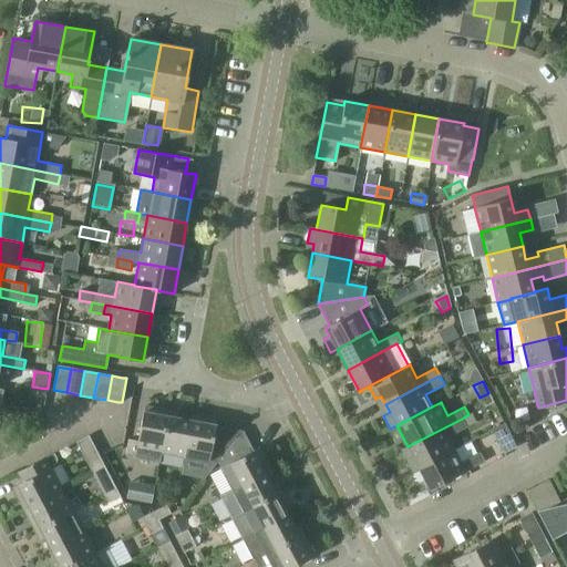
[(158,463),(161,452),(167,415),(168,411),(144,406),(138,441),(129,439),(126,453),(135,454),(134,459),(158,463)]
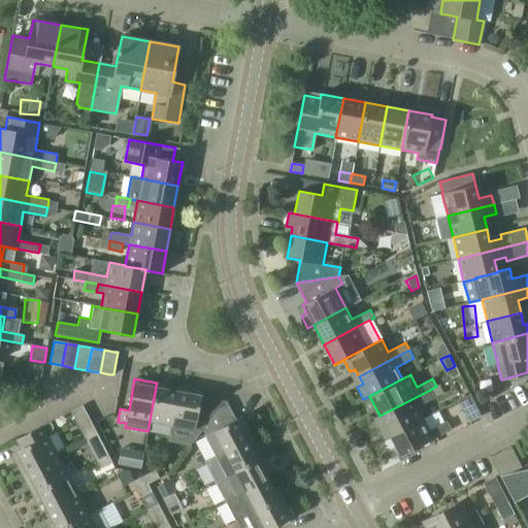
[(171,425),(168,441),(190,444),(202,430),(225,401),(200,397),(201,396),(191,394),(192,389),(178,386),(177,391),(171,425)]
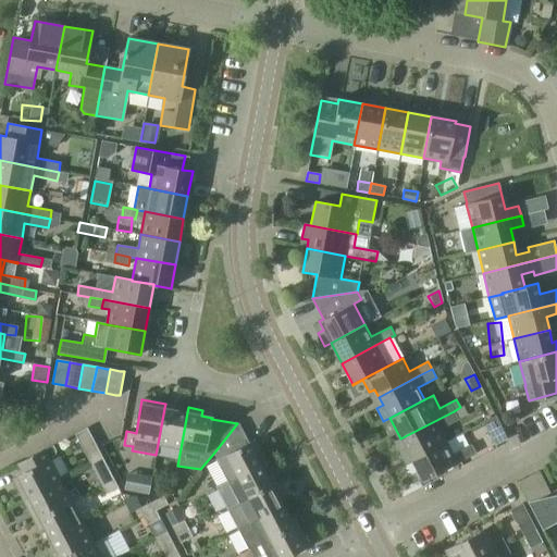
[(158,444),(181,448),(187,412),(174,410),(164,408),(158,444)]
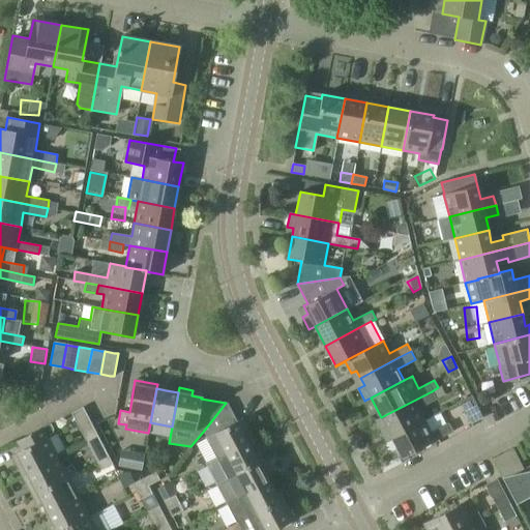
[(432,391),(381,417),(385,425),(379,429),(385,440),(424,420),(418,408),(436,399),(432,391)]
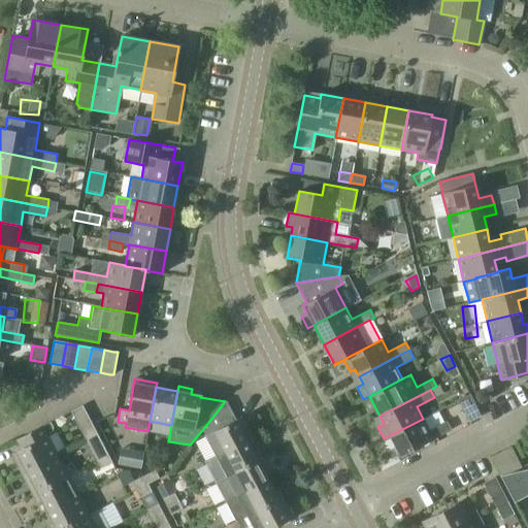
[(482,416),(476,406),(470,394),(458,400),(469,422),(482,416)]
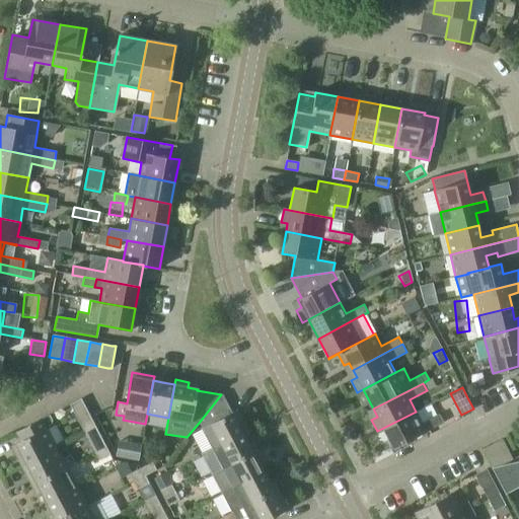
[(199,423),(212,448),(242,432),(246,430),(241,419),(236,421),(232,413),(230,414),(222,394),(221,394),(199,423)]
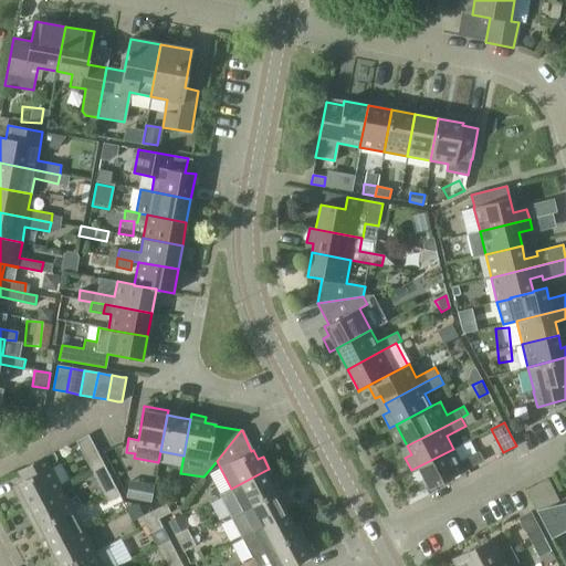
[(93,472),(104,465),(88,435),(76,441),(93,472)]
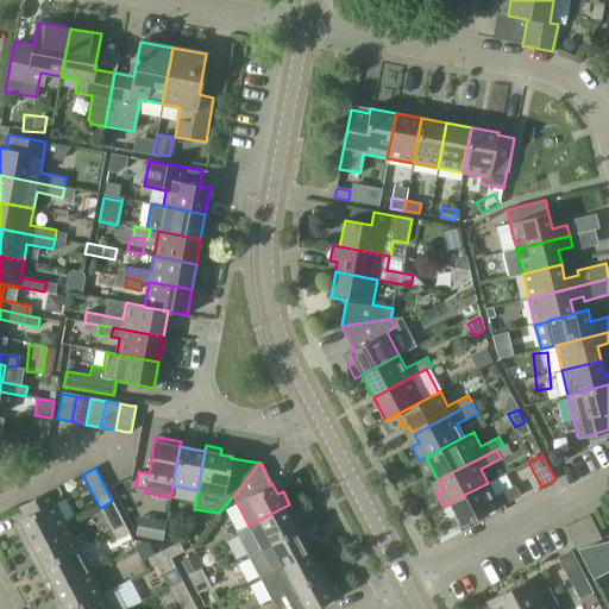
[(488,483),(443,506),(444,507),(450,503),(462,526),(500,507),(500,506),(520,495),(515,485),(495,496),(488,483)]
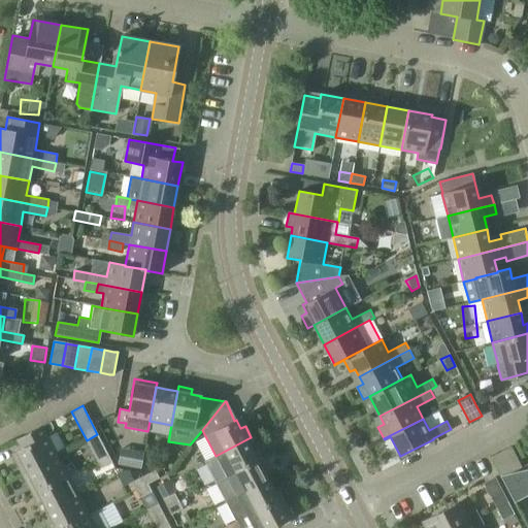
[(17,462),(23,473),(27,471),(58,455),(47,435),(52,433),(54,427),(51,422),(17,439),(22,448),(17,451),(21,460),(17,462)]
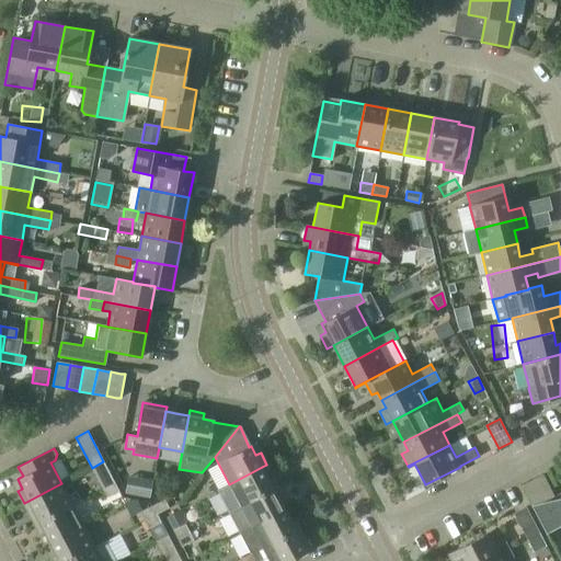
[(107,469),(103,461),(92,468),(96,476),(102,489),(114,482),(107,469)]
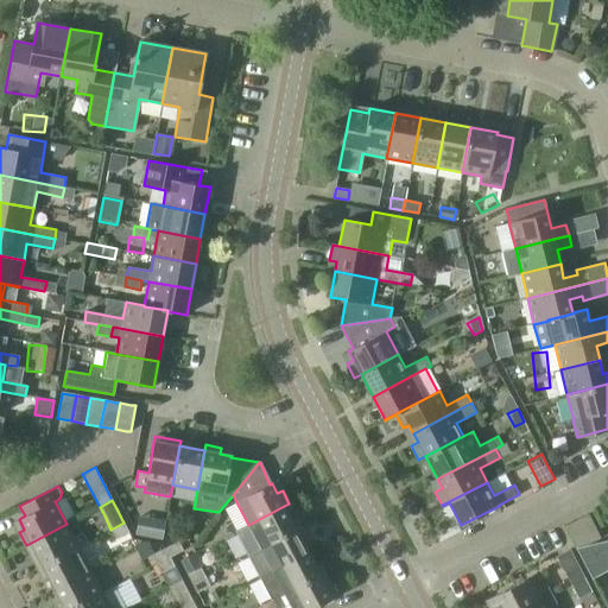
[(284,506),(248,525),(260,548),(296,530),(285,507),(290,505),(289,504),(284,506)]
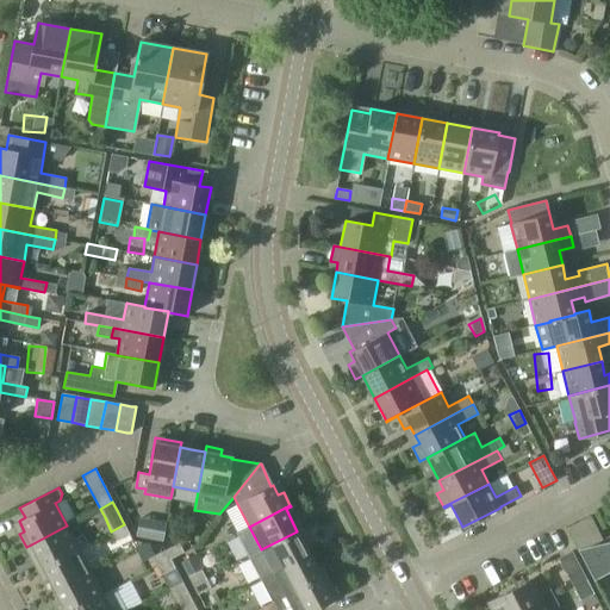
[(5,511),(0,512),(0,535),(12,531),(5,511)]
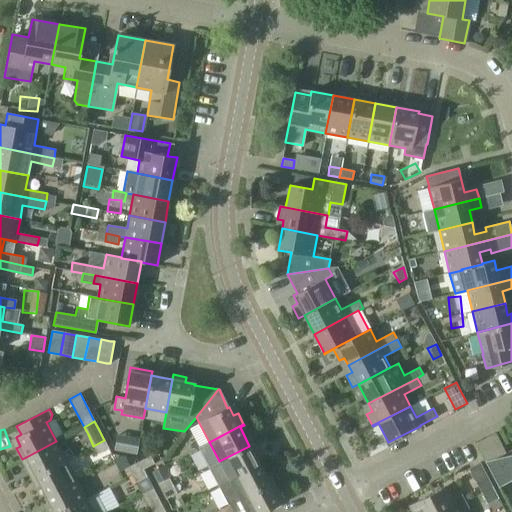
[(489,433),(468,442),(476,461),(497,452),(489,433)]
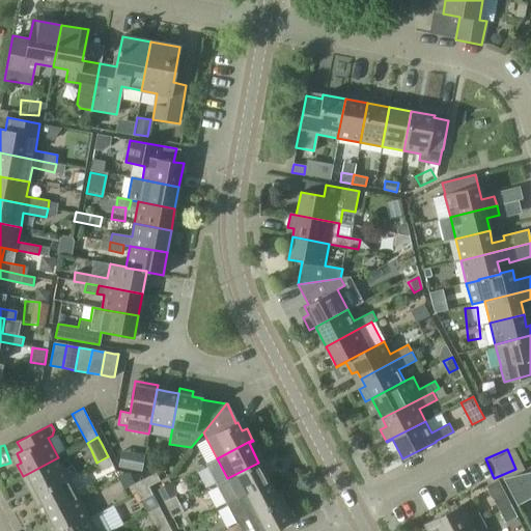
[(108,456),(96,463),(102,471),(112,465),(108,456)]
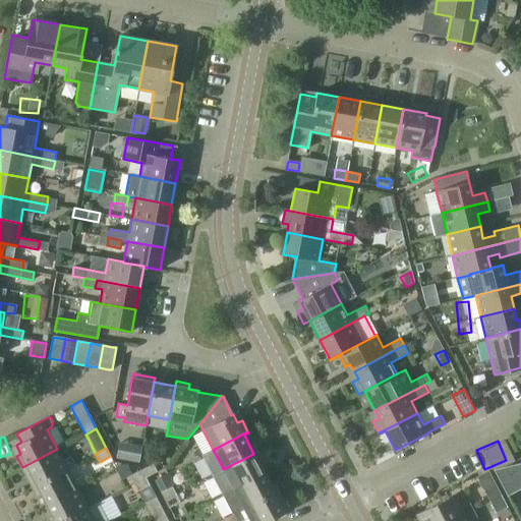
[(33,476),(37,484),(67,468),(73,465),(69,457),(63,460),(57,449),(26,465),(22,467),(29,478),(33,476)]
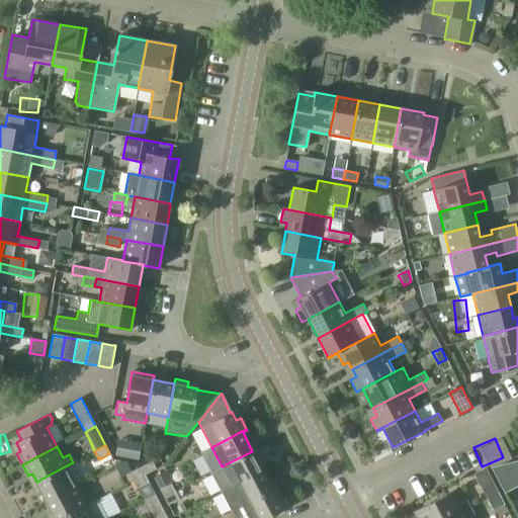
[(210,472),(221,492),(262,470),(252,451),(222,466),(210,472)]
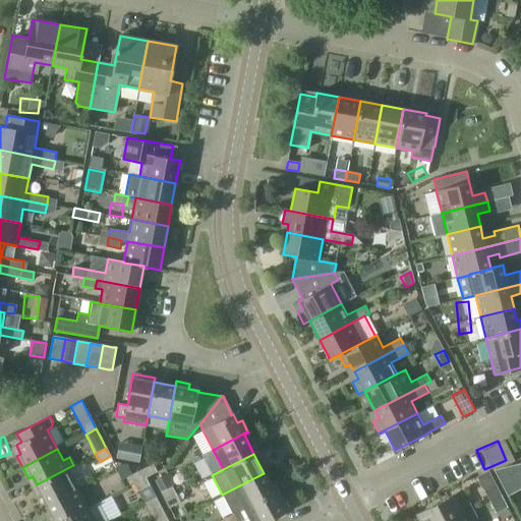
[(520,462),(494,470),(507,496),(520,488),(520,462)]
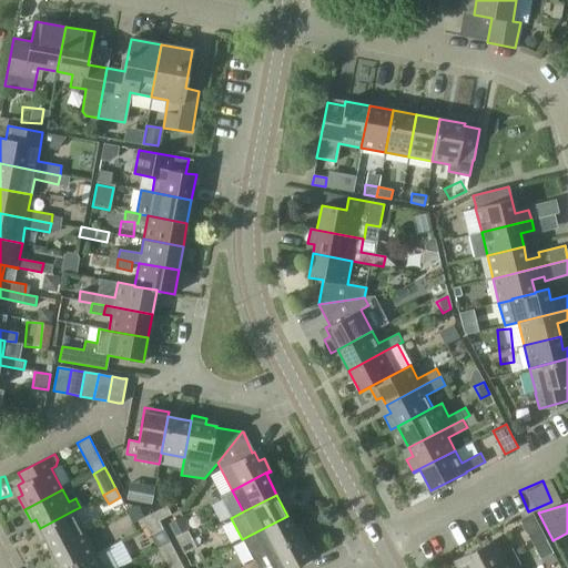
[(154,511),(159,520),(171,514),(166,506),(159,509),(154,511)]
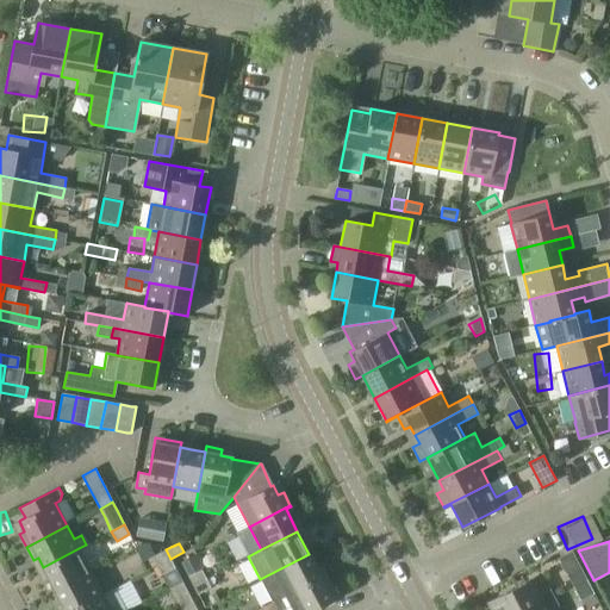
[(48,577),(55,590),(91,571),(79,548),(43,567),(48,577)]
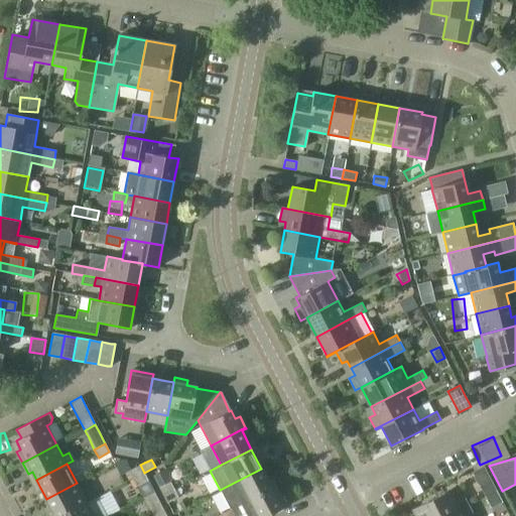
[(133,479),(144,473),(140,465),(129,471),(133,479)]
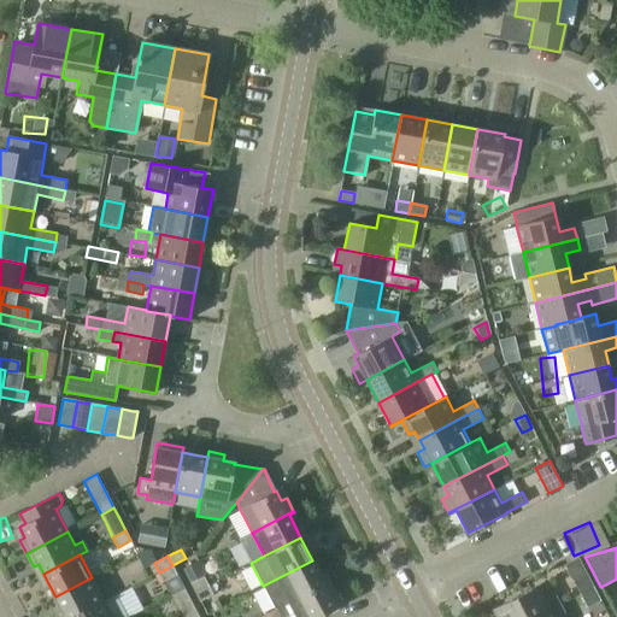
[(564,565),(580,594),(593,587),(577,558),(564,565)]
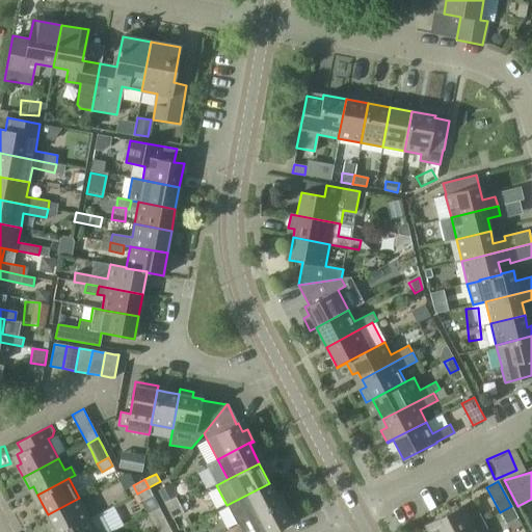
[(227,505),(238,525),(280,503),(275,495),(269,483),(227,505)]
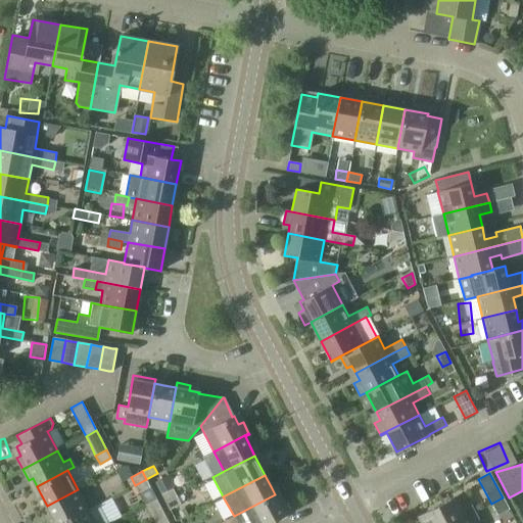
[(135,485),(145,505),(156,498),(146,479),(135,485)]
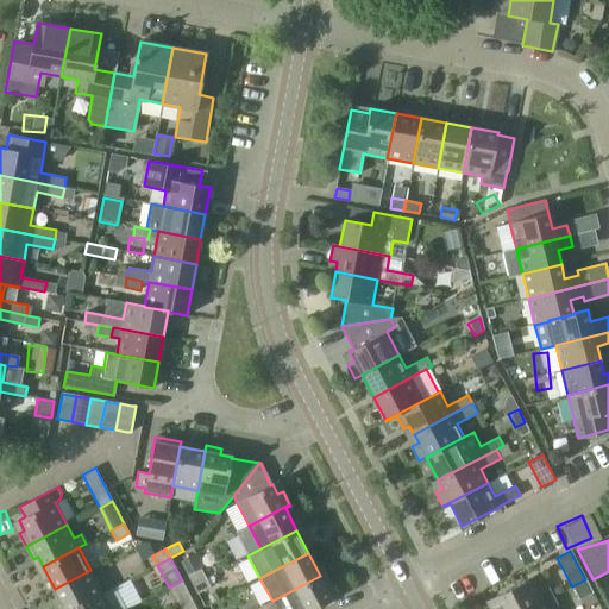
[(193,584),(206,577),(201,569),(188,576),(193,584)]
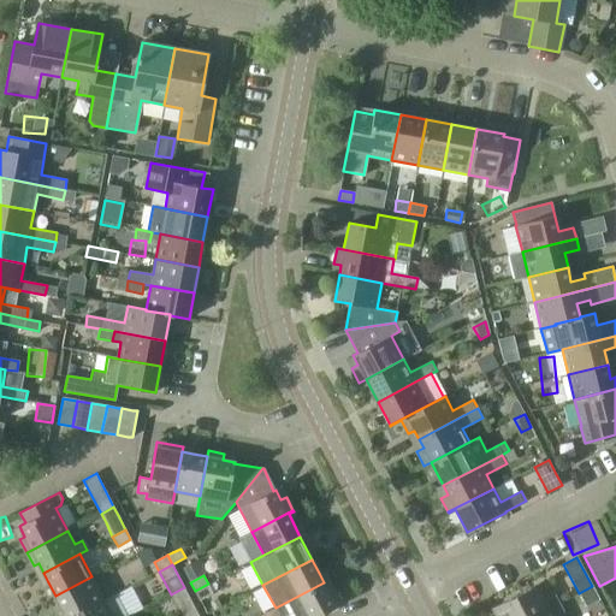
[(63,609),(65,615),(72,615),(104,600),(92,576),(55,596),(63,609)]
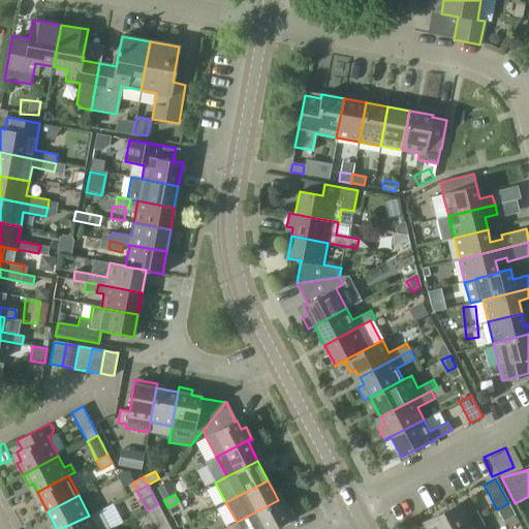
[(253,528),(272,528),(293,519),(282,498),(278,500),(237,522),(240,528),(245,528),(252,526),(253,528)]
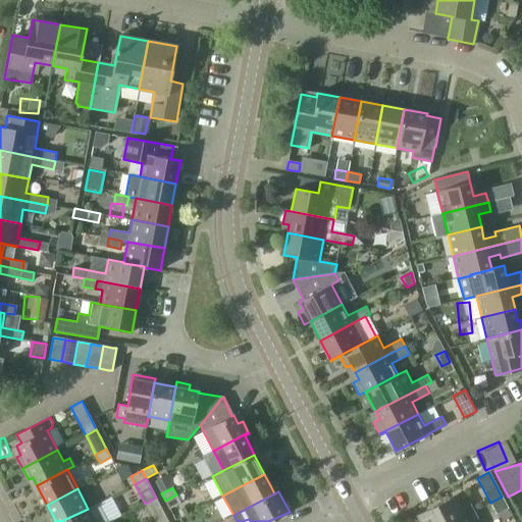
[(176,494),(165,501),(169,509),(180,503),(176,494)]
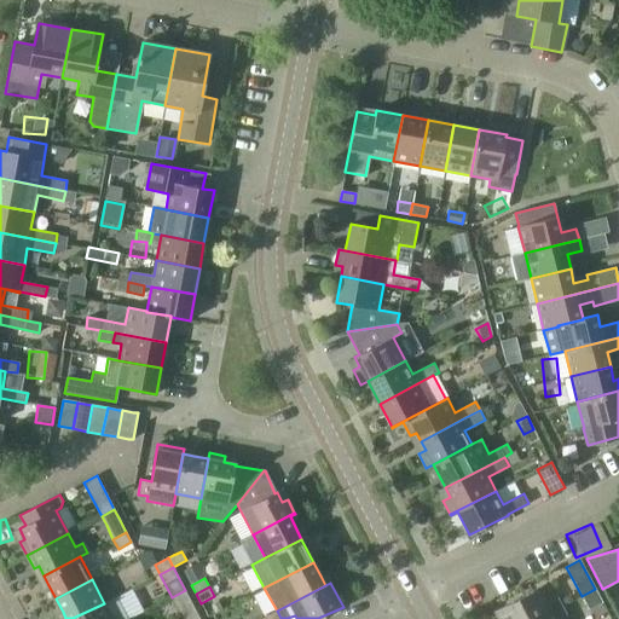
[(555,597),(548,601),(541,586),(497,609),(502,618),(536,618),(560,607),(555,597)]
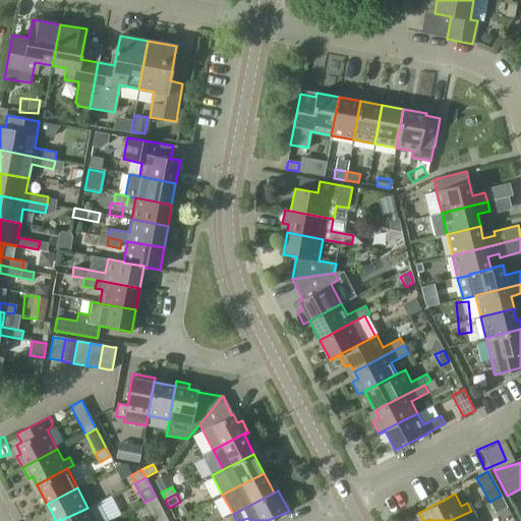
[(489,502),(494,500),(499,511),(507,507),(501,496),(489,502)]
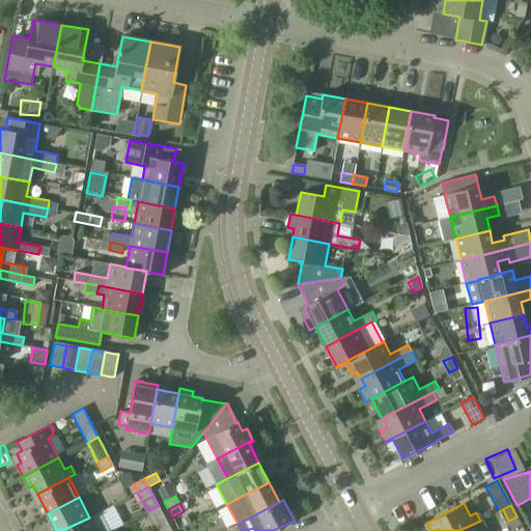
[(154,525),(157,530),(160,530),(169,526),(159,506),(147,512),(154,525)]
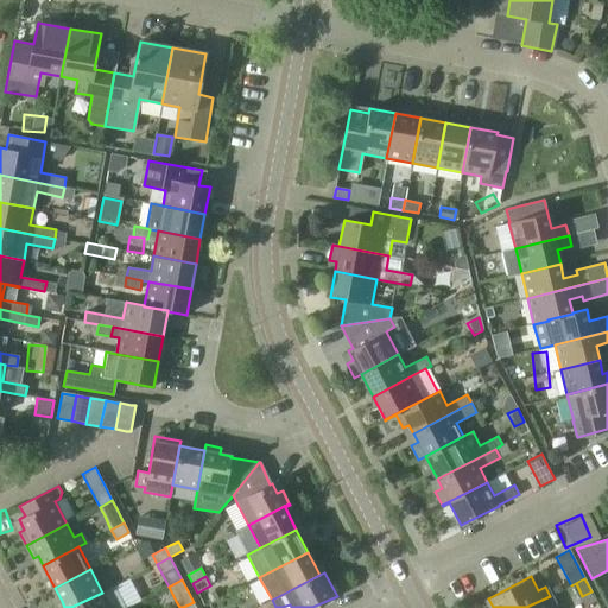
[(126,607),(114,586),(102,593),(71,607),(126,607)]
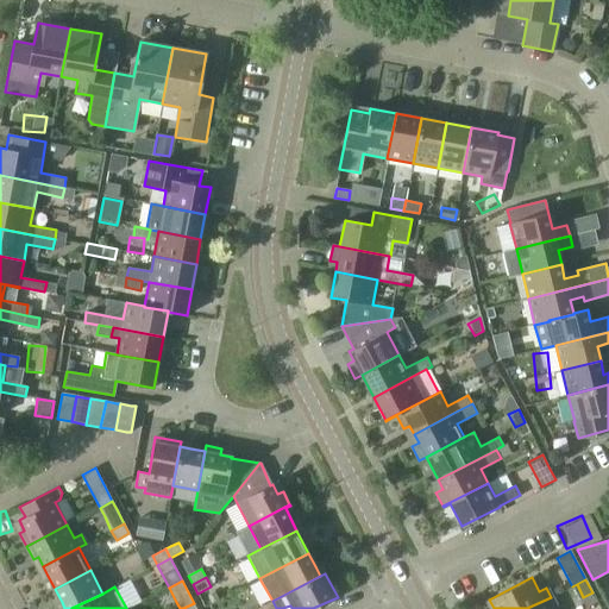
[(547,608),(548,608),(556,606),(551,597),(527,608),(547,608)]
